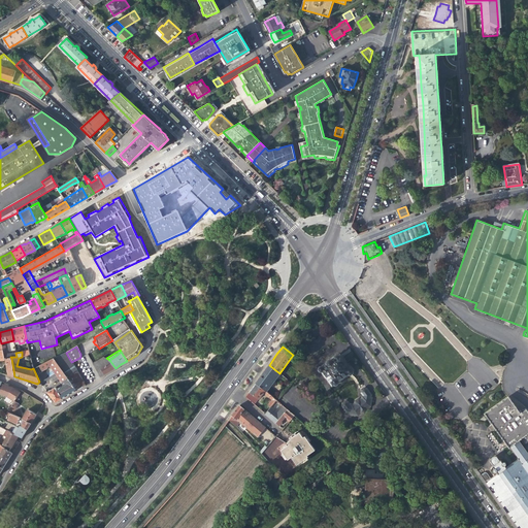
[(63,385),(56,390),(61,399),(75,391),(86,385),(71,362),(66,353),(54,358),(39,365),(42,370),(47,368),(46,367),(50,365),(63,385)]
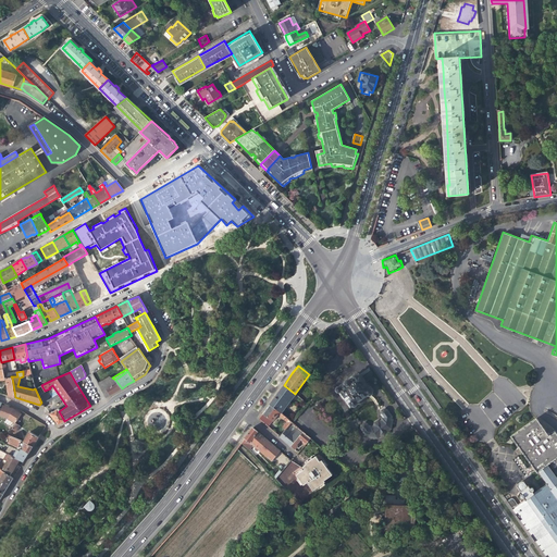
[(357,405),(358,404),(357,403),(364,397),(369,394),(369,395),(371,394),(372,391),(370,388),(369,387),(360,374),(359,375),(356,374),(355,375),(354,379),(350,381),(348,380),(346,382),(345,384),(341,387),(338,387),(337,388),(337,390),(338,392),(339,392),(344,398),(345,398),(350,406),(353,405),(354,406),(357,405)]
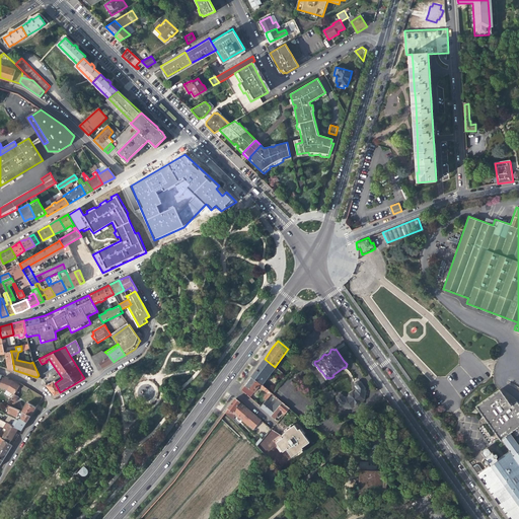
[(106,365),(114,362),(107,354),(104,352),(101,351),(90,357),(98,370),(106,365)]
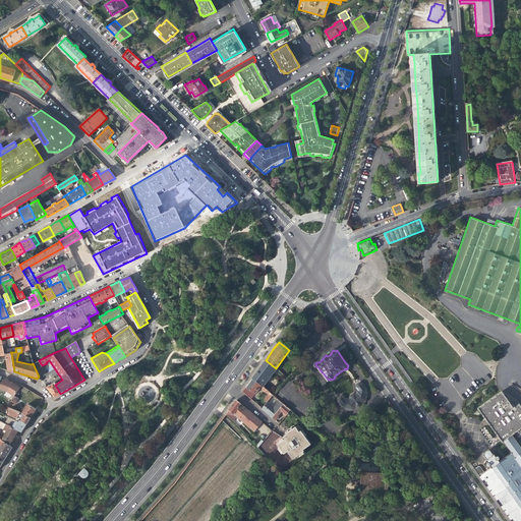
[(5,355),(8,370),(14,371),(11,353),(4,353),(4,354),(5,355)]
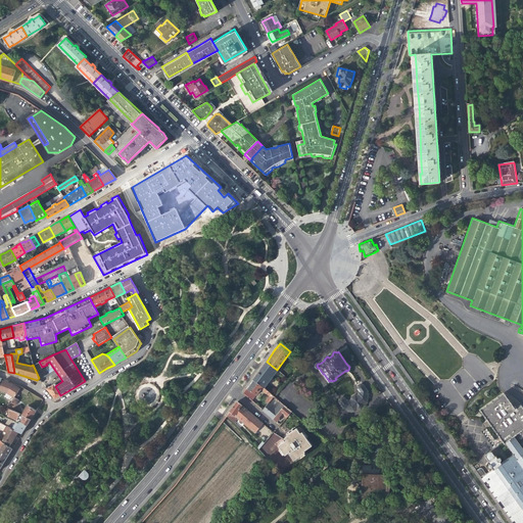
[(272,377),(277,370),(267,362),(265,363),(262,369),(272,377)]
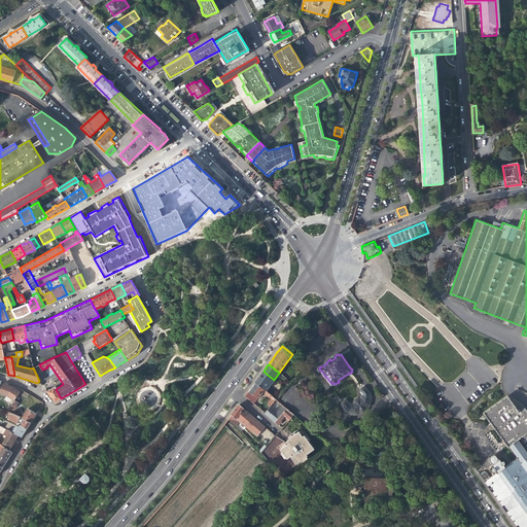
[(265,390),(274,380),(264,372),(260,375),(255,382),(264,390),(265,390)]
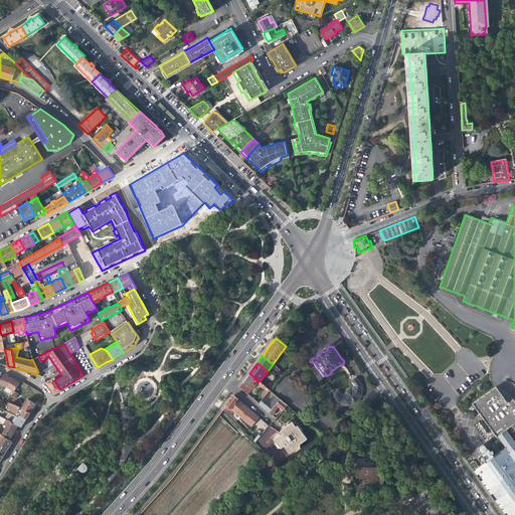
[(247,393),(255,383),(258,381),(249,373),(244,379),(239,387),(247,393)]
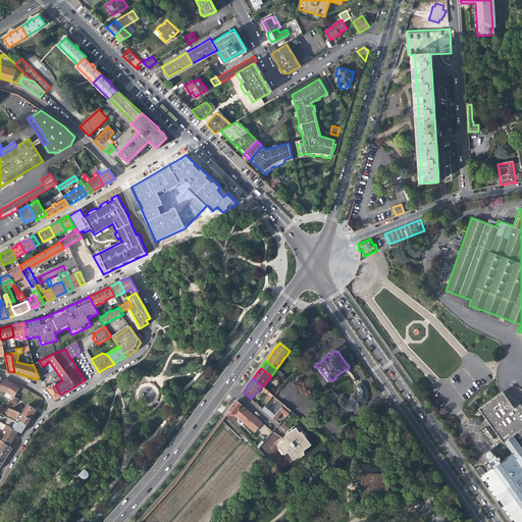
[(0,388),(7,392),(14,397),(16,393),(19,388),(19,387),(12,383),(10,382),(2,379),(0,385),(0,388)]
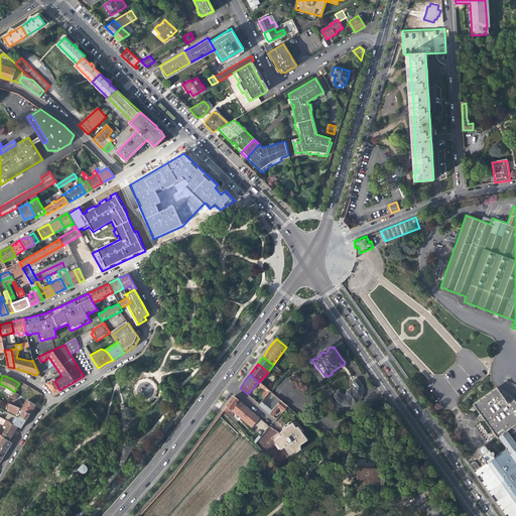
[(283,377),(277,384),(282,387),(287,381),(283,377)]
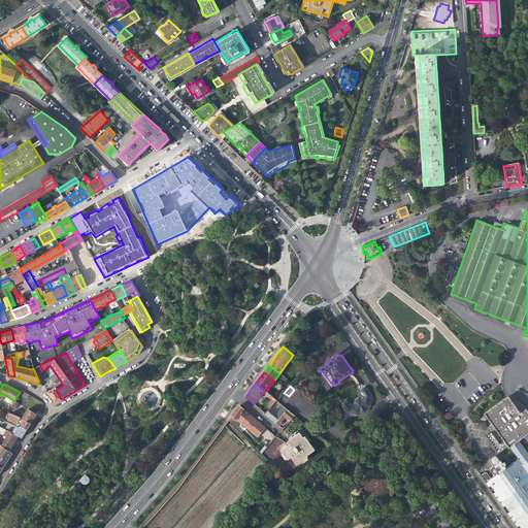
[(55,387),(46,392),(55,402),(61,399),(56,390),(55,387)]
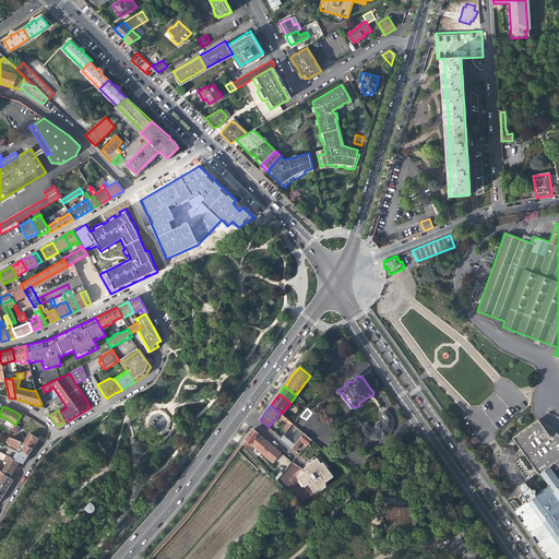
[(384,413),(382,414),(381,417),(384,420),(383,421),(382,421),(382,424),(380,425),(378,424),(375,426),(375,428),(373,430),(370,429),(370,430),(369,430),(367,427),(364,427),(361,428),(361,431),(366,437),(369,438),(369,439),(377,441),(380,439),(384,439),(387,437),(388,433),(390,431),(392,423),(391,423),(392,419),(389,416),(387,413),(384,413)]
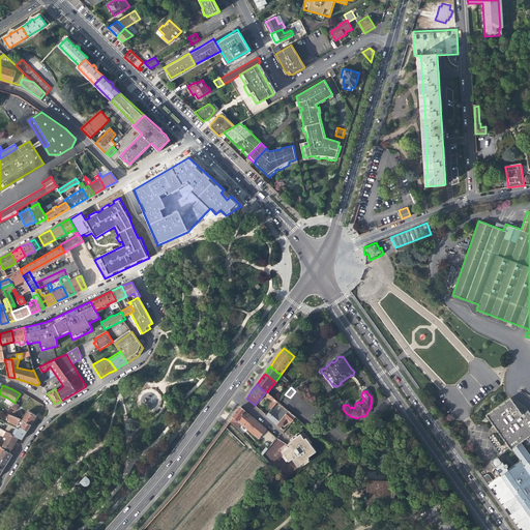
[(282,406),(290,398),(285,394),(277,403),(282,406)]
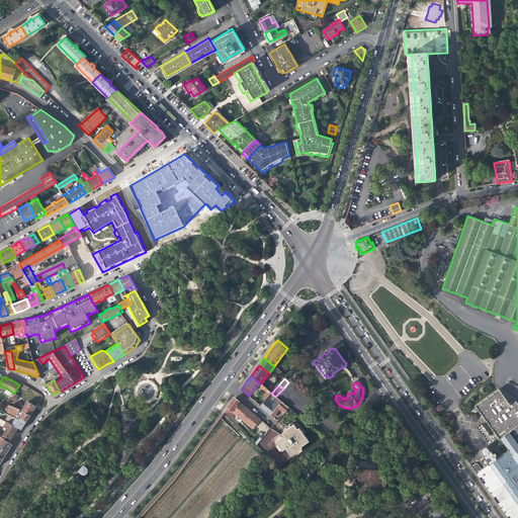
[(265,387),(263,391),(265,393),(261,398),(264,400),(266,398),(270,393),(265,387)]
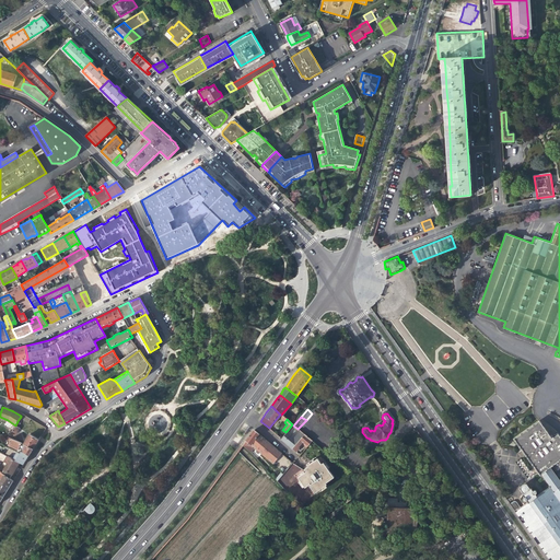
[(512,501),(510,503),(515,511),(514,512),(538,545),(548,559),(559,559),(559,481),(551,468),(559,462),(559,435),(553,440),(540,421),(515,440),(549,487),(536,497),(535,496),(536,494),(536,493),(536,492),(536,491),(536,490),(535,490),(534,490),(533,490),(532,491),(531,489),(529,487),(529,488),(523,492),(522,493),(523,494),(524,494),(525,497),(524,497),(523,497),(523,498),(523,499),(523,500),(524,501),(525,502),(526,501),(527,500),(528,501),(520,508),(516,502),(515,502),(514,501),(513,501),(512,501)]
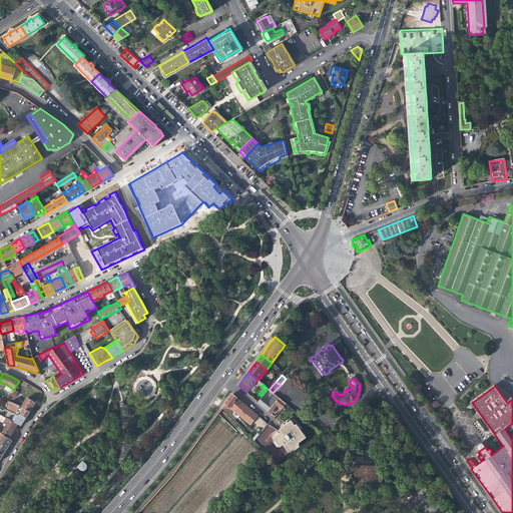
[(226,402),(221,408),(229,413),(231,411),(230,409),(231,408),(249,424),(250,423),(254,427),(259,423),(253,419),(258,415),(232,394),(226,402)]
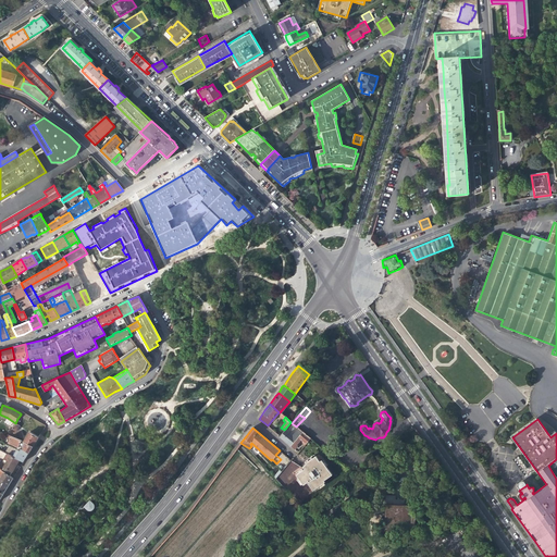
[(293,434),(286,428),(284,430),(280,435),(285,441),(291,445),(302,432),(298,428),(293,434)]
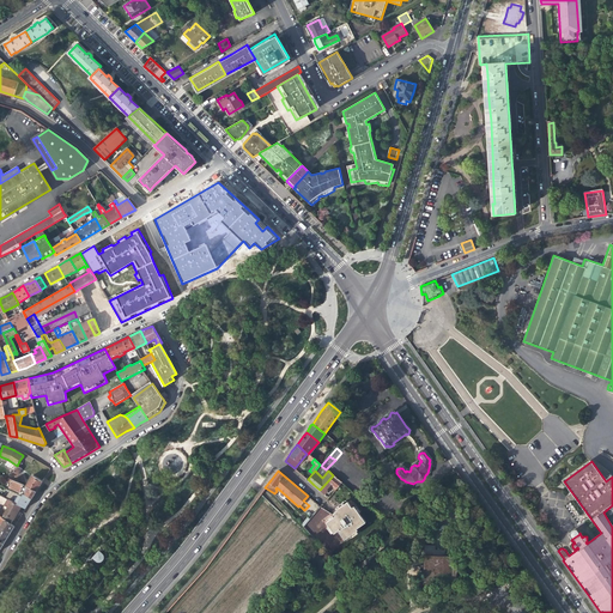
[(25,486),(28,486),(36,492),(40,485),(42,481),(32,475),(25,486)]
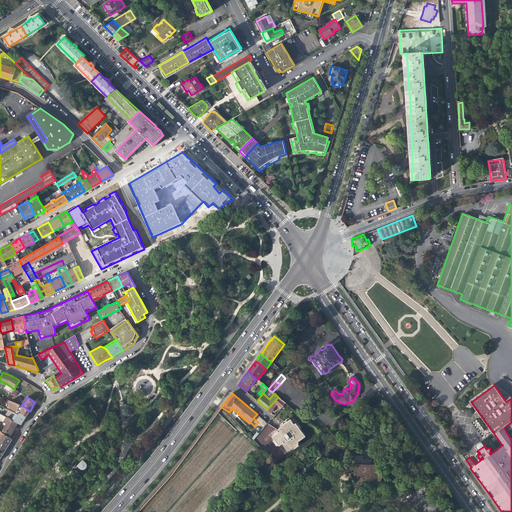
[(285,403),(278,397),(267,409),(271,412),(276,406),(278,406),(279,407),(280,409),(285,403)]
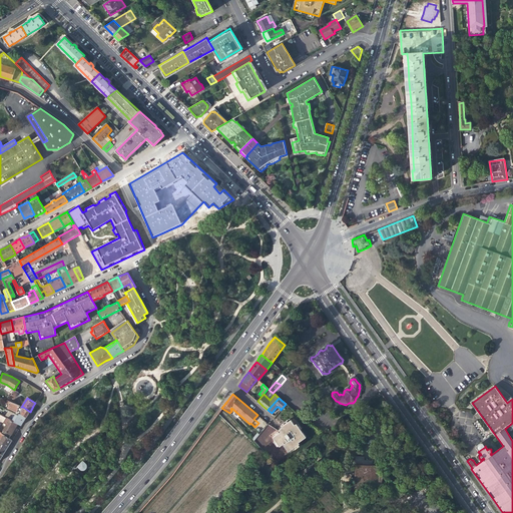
[(6,406),(17,411),(20,405),(7,400),(5,404),(6,405),(6,406)]
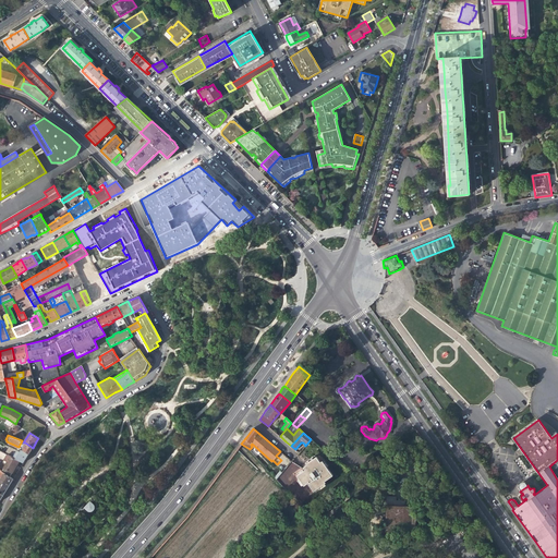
[(22,448),(28,453),(31,450),(33,448),(25,443),(22,448)]
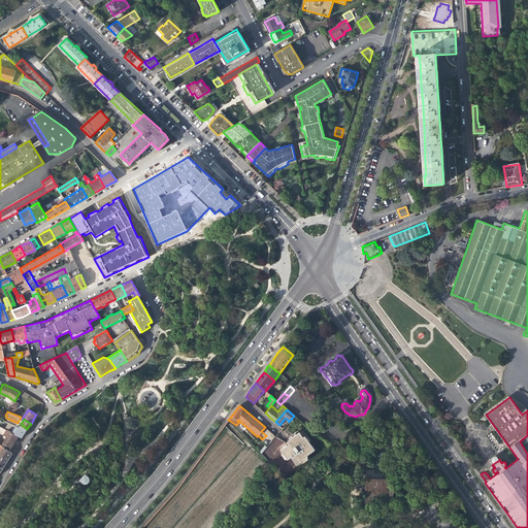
[(10,425),(7,430),(18,435),(22,437),(26,431),(27,429),(21,424),(18,429),(10,425)]
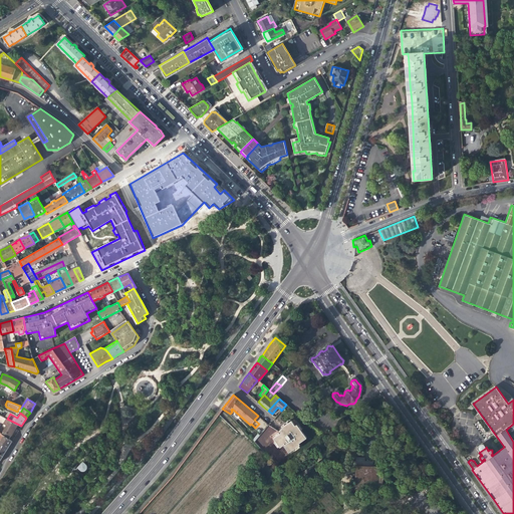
[(7,425),(2,434),(9,439),(17,424),(7,419),(0,415),(0,421),(3,423),(4,423),(7,425)]
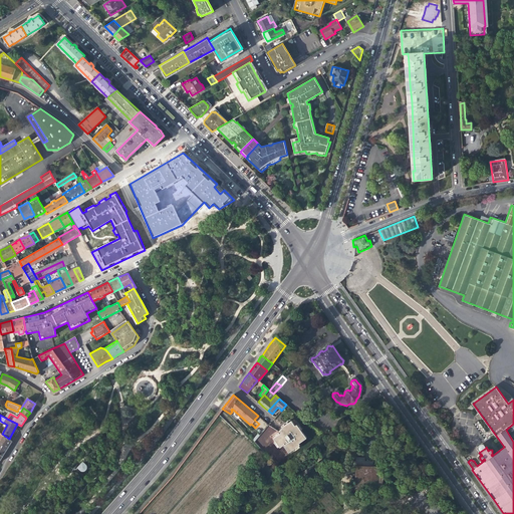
[(273,437),(280,447),(283,445),(290,452),(299,445),(298,444),(305,439),(296,425),(295,426),(291,421),(282,427),(282,429),(281,429),(282,431),(273,437)]
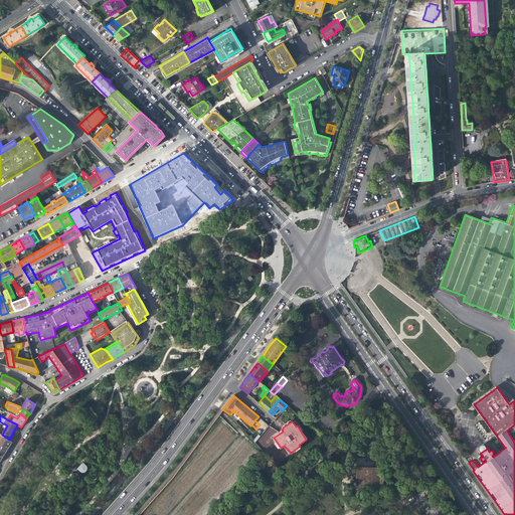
[(0,455),(3,457),(7,450),(12,442),(9,440),(2,435),(0,434),(0,439),(1,440),(2,443),(0,442),(0,455)]
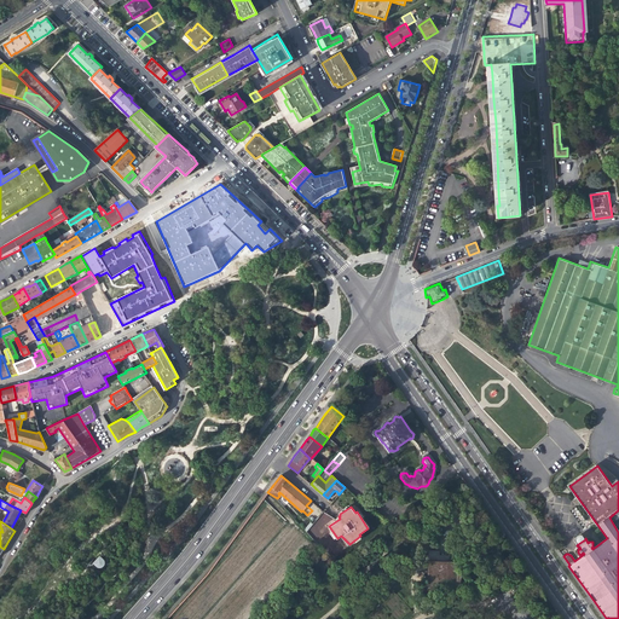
[(105,560),(104,559),(100,555),(93,562),(98,566),(100,566),(102,566),(104,566),(105,565),(105,563),(105,561),(105,560)]
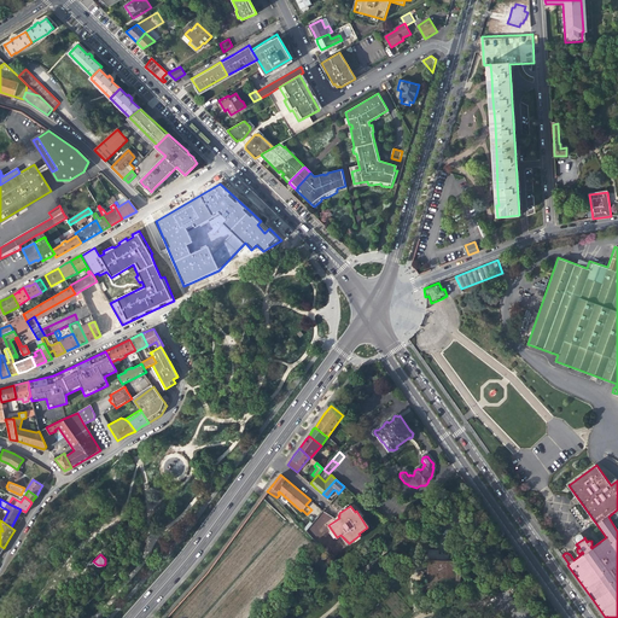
[(429,559),(427,588),(448,589),(448,595),(458,596),(458,589),(460,589),(461,579),(464,579),(464,571),(461,571),(461,561),(460,561),(460,557),(449,555),(449,560),(429,559)]
